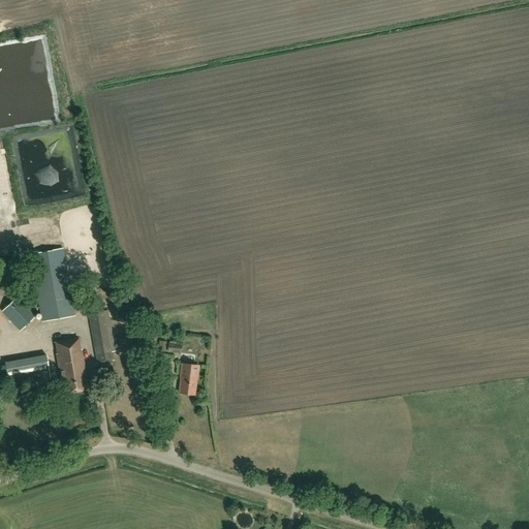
[(42,320),(74,315),(62,249),(30,254),(42,320)]
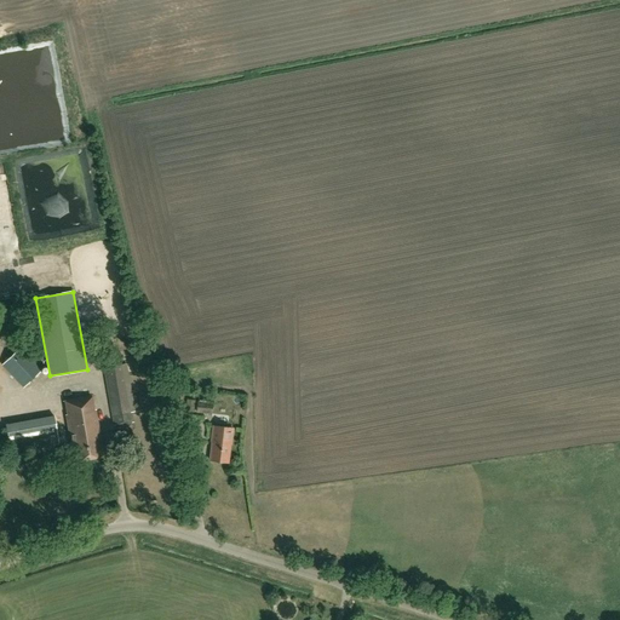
[(99,343),(91,344),(92,357),(102,356),(99,343)]
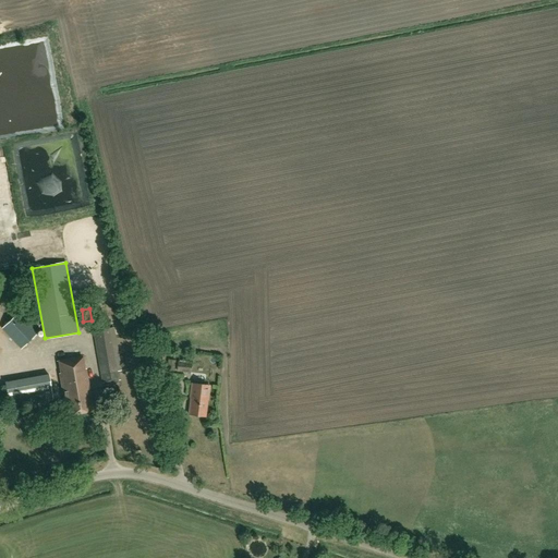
[(100,375),(121,371),(113,327),(93,331),(100,375)]
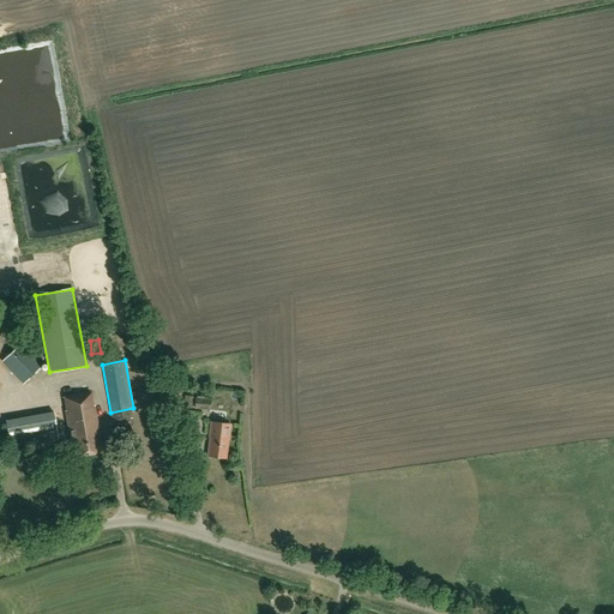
[(92,407),(90,392),(65,397),(67,410),(66,411),(73,457),(102,452),(94,407),(92,407)]
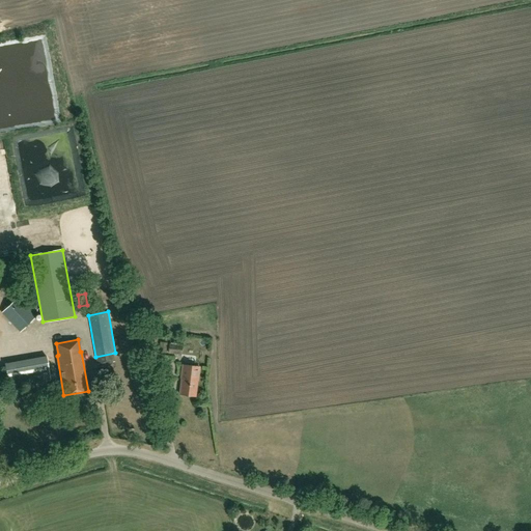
[(166,352),(167,342),(160,341),(159,352),(166,352)]
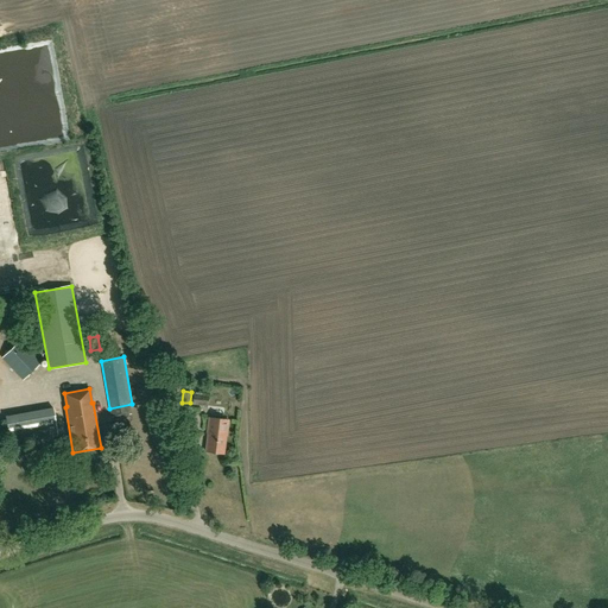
[(207,405),(208,396),(194,394),(192,404),(207,405)]
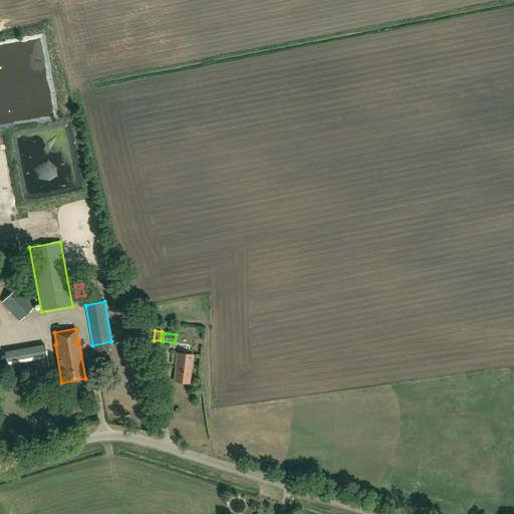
[(191,368),(193,355),(177,353),(175,366),(176,366),(174,381),(189,383),(191,368)]
